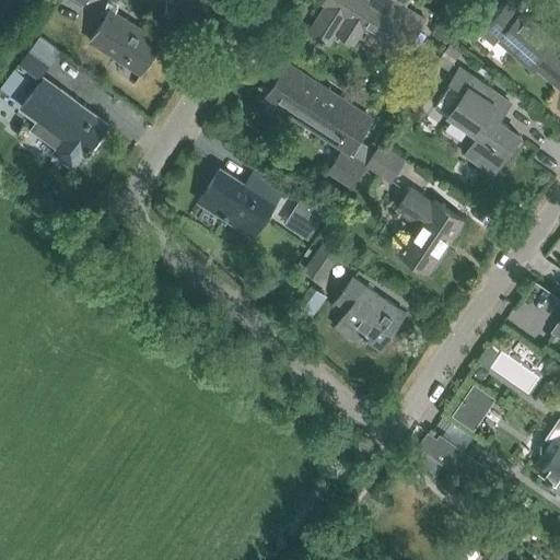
[(328,8),(312,35),(329,47),(337,35),(353,46),(364,28),(384,41),(383,43),(405,57),(428,21),(405,7),(409,0),(371,0),(370,2),(366,0),(326,0),(324,4),(328,8)]
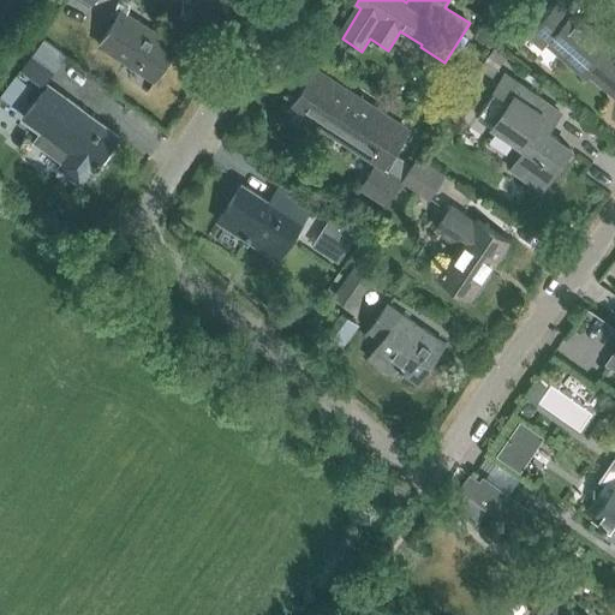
[(578,71),(580,67),(614,97),(614,42),(609,37),(608,39),(583,16),(577,22),(569,16),(583,0),(559,0),(532,30),(533,31),(531,35),(542,46),(545,42),(578,71)]
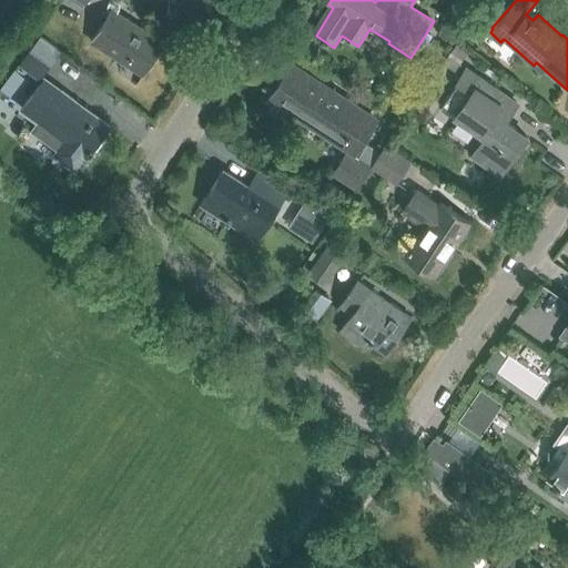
[(92,43),(143,75),(163,46),(111,13),(92,43)]
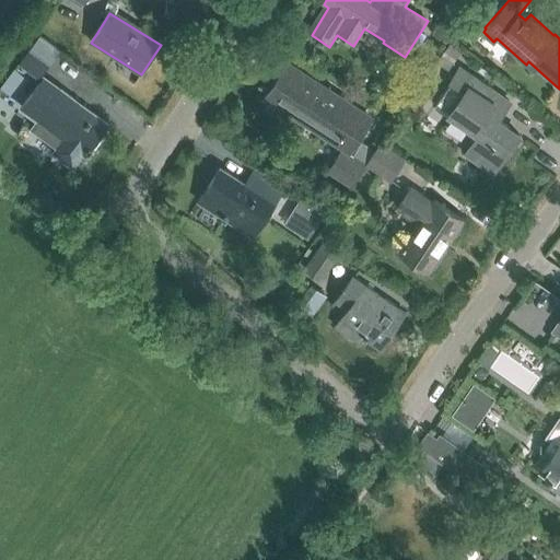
[(440,32),(450,38),(454,33),(444,25),(440,32)]
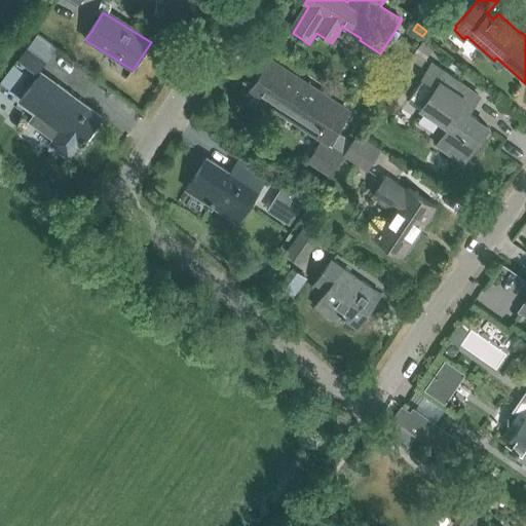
[(19,61),(37,74),(55,49),(35,34),(19,61)]
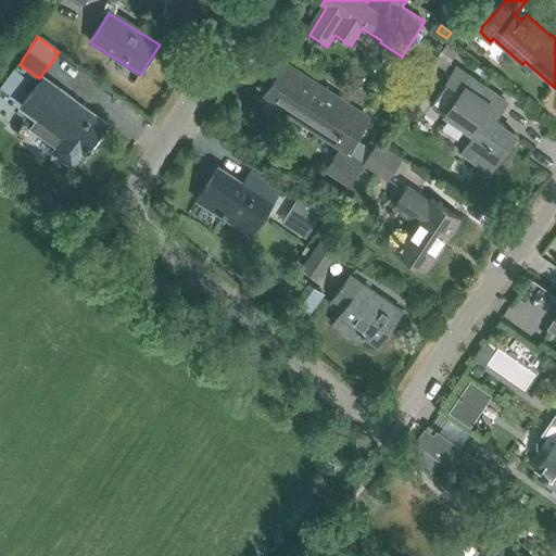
[(458,52),(450,46),(437,64),(445,71),(458,52)]
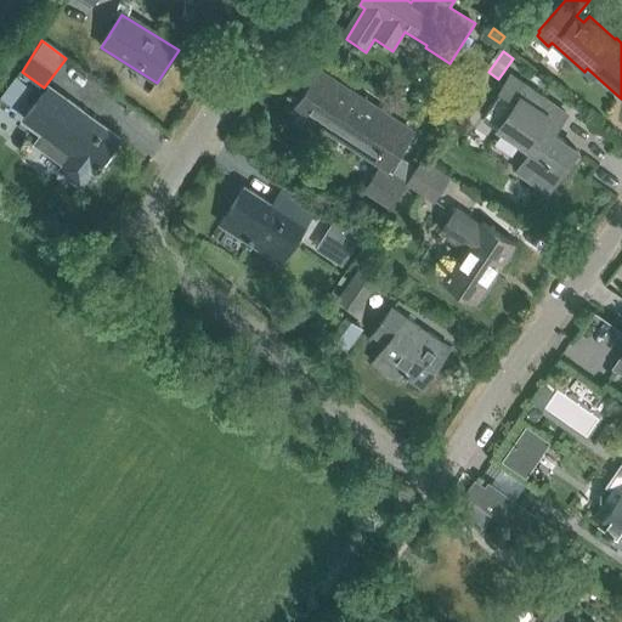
[(294,111),(390,174),(414,136),(318,73),(294,111)]
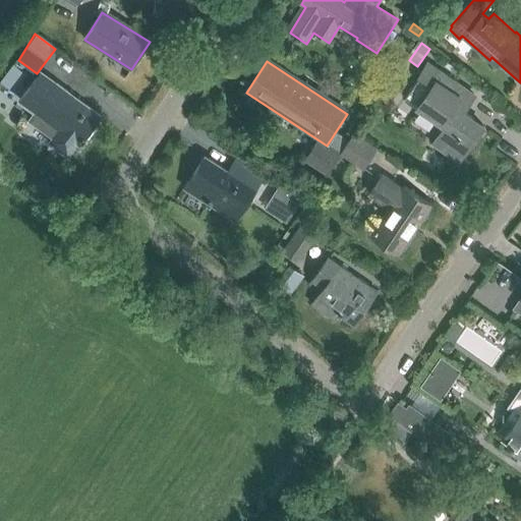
[(436,143),(461,161),(484,127),(464,113),(475,96),(430,64),(406,99),(407,100),(408,99),(410,102),(414,105),(419,107),(448,126),(436,143)]
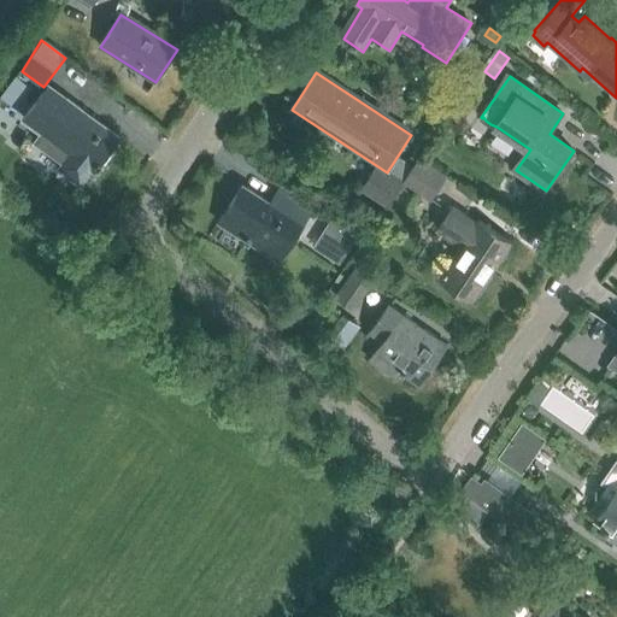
[(18,95),(27,86),(16,77),(7,88),(18,95)]
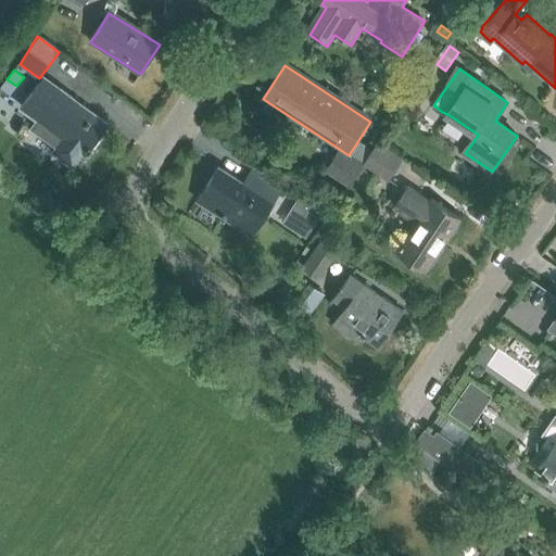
[(87,156),(109,127),(62,91),(43,77),(37,86),(20,109),(35,119),(28,128),(58,150),(55,153),(74,167),(84,154),(87,156)]
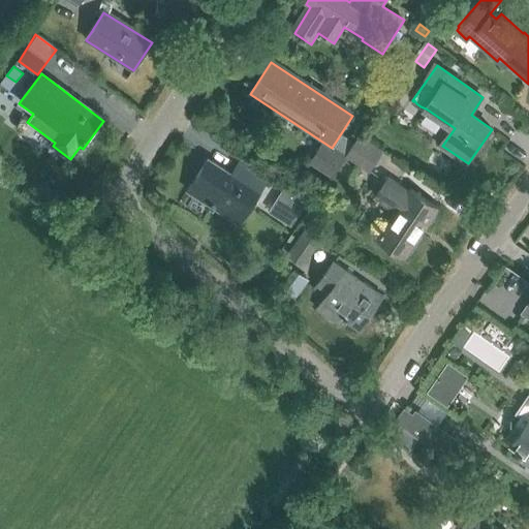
[(343,135),(334,149),(347,158),(356,144),(343,135)]
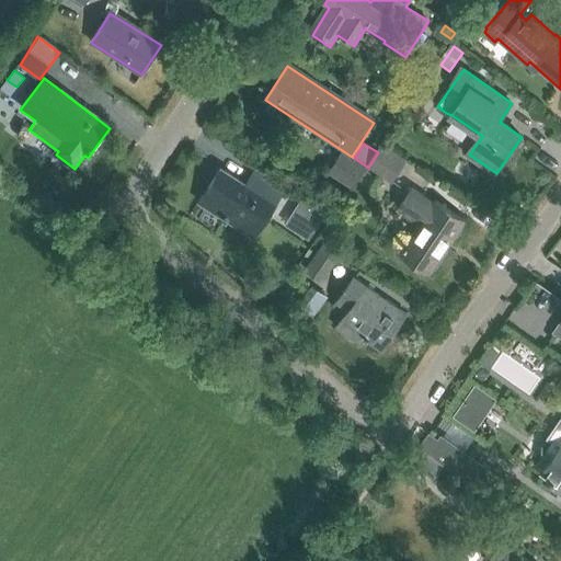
[(407,162),(382,146),(378,152),(368,168),(392,183),(407,162)]
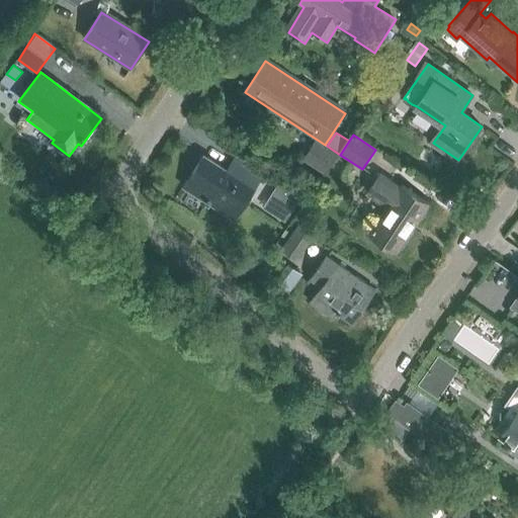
[(315,140),(301,160),(324,174),(338,154),(315,140)]
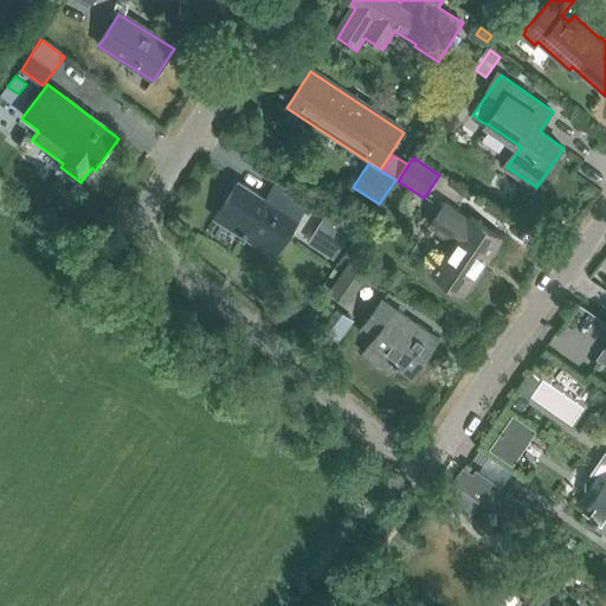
[(297,223),(308,205),(277,185),(266,201),(239,184),(217,220),(246,240),(249,239),(276,257),(298,223),(297,223)]
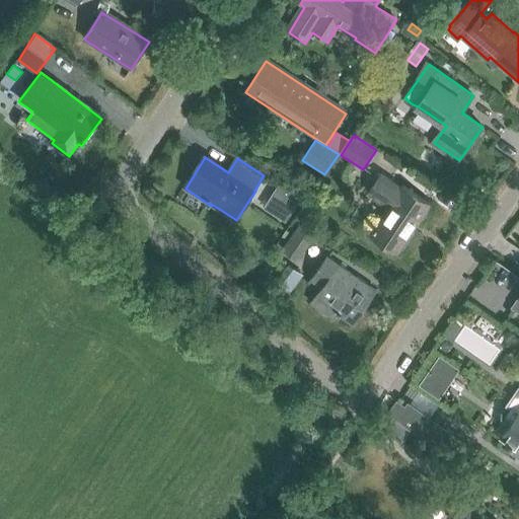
[(371,234),(398,253),(431,206),(403,187),(402,188),(382,174),(369,194),(389,208),(371,234)]
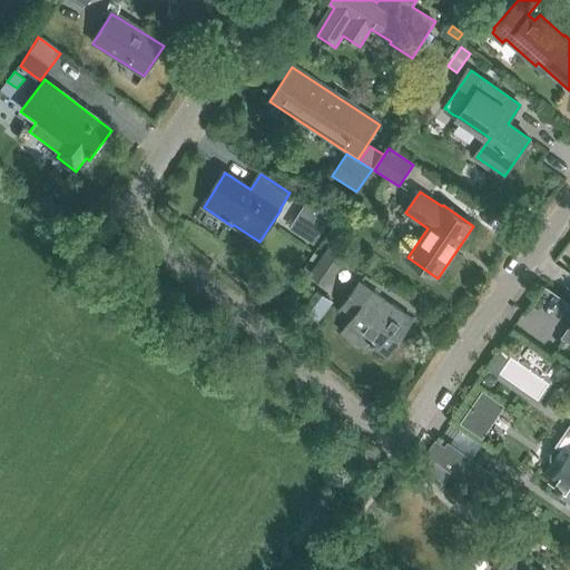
[(288,231),(312,246),(330,219),(305,204),(288,231)]
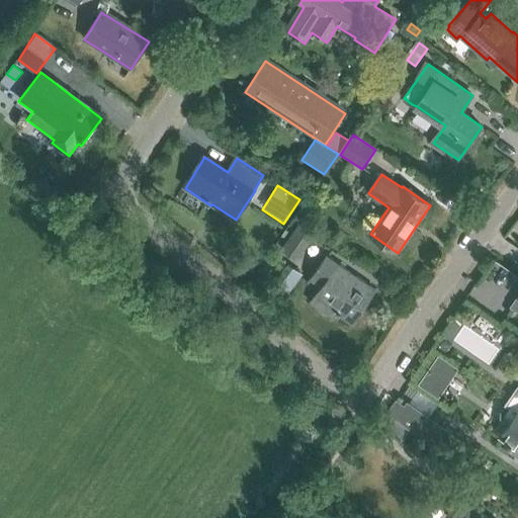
[(280,248),(296,260),(313,237),(296,225),(280,248)]
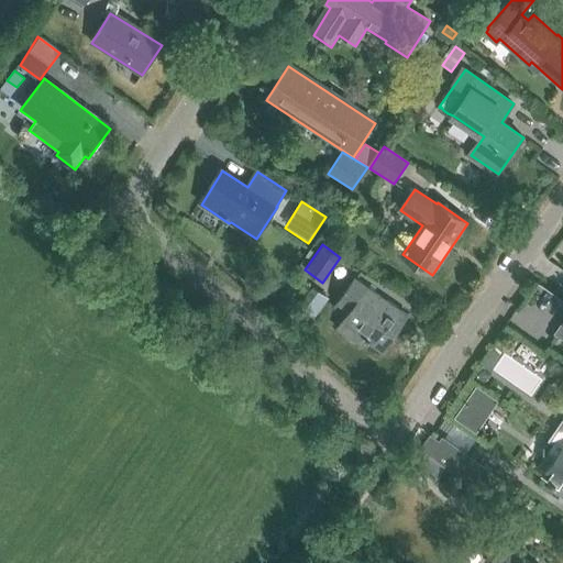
[(409,316),(368,287),(354,277),(335,305),(350,315),(343,324),(339,331),(363,348),(367,341),(384,352),(409,316)]
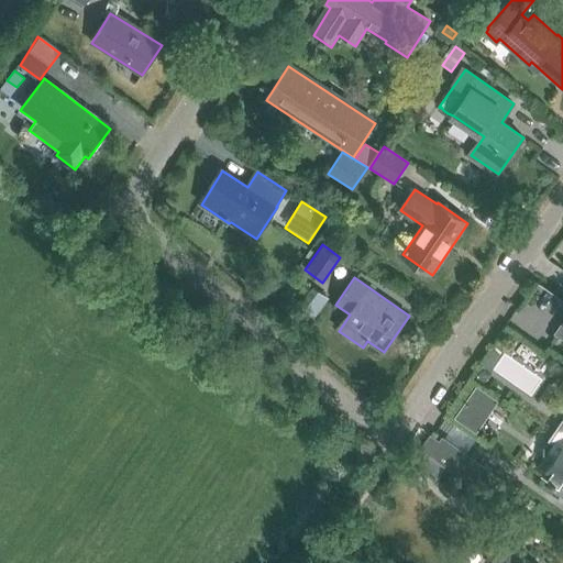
[(313,320),(328,299),(313,289),(300,308),(313,320)]
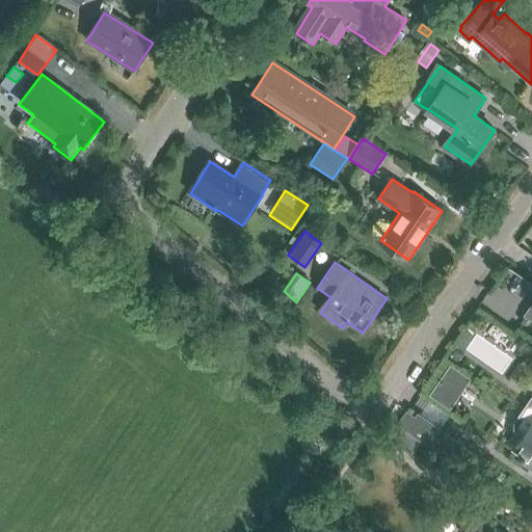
[(531,300),(523,315),(531,320),(531,300)]
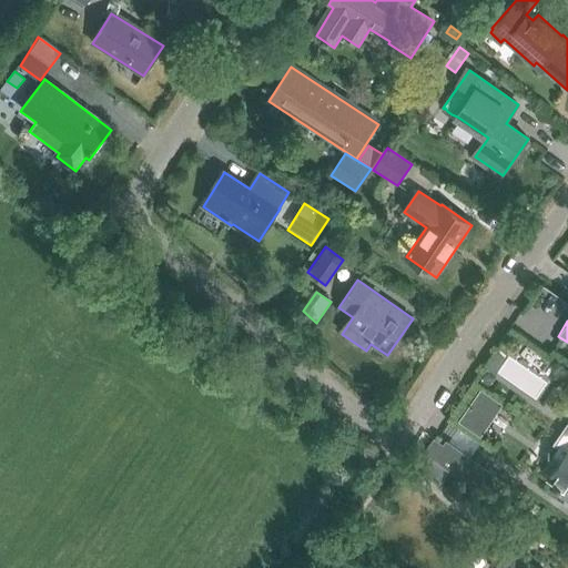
[(479,386),(456,419),(479,435),(501,402),(479,386)]
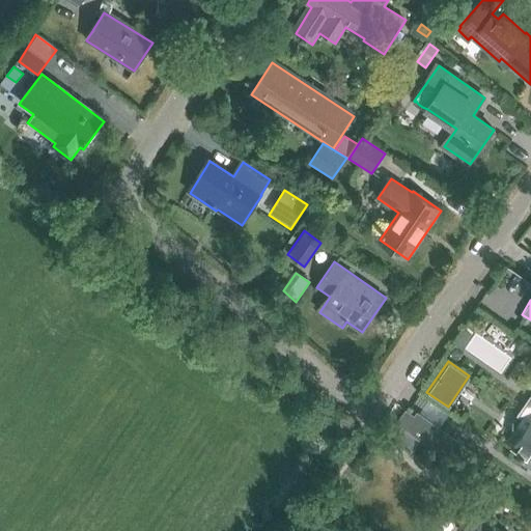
[(520,422),(508,438),(513,442),(511,445),(519,451),(518,452),(523,455),(524,453),(528,456),(524,462),(530,467),(530,395),(518,414),(522,417),(528,421),(525,426),(520,422)]
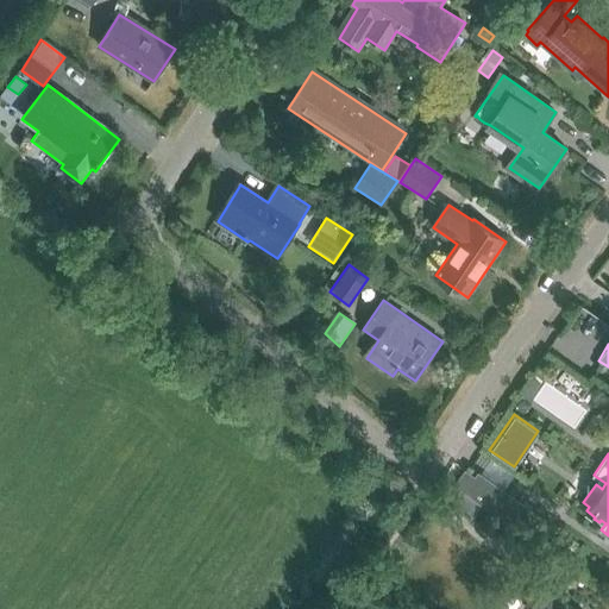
[(465,469),(453,484),(459,489),(468,495),(479,504),(494,515),(526,538),(541,515),(509,493),(503,488),(481,471),(479,471),(476,476),(465,469)]
